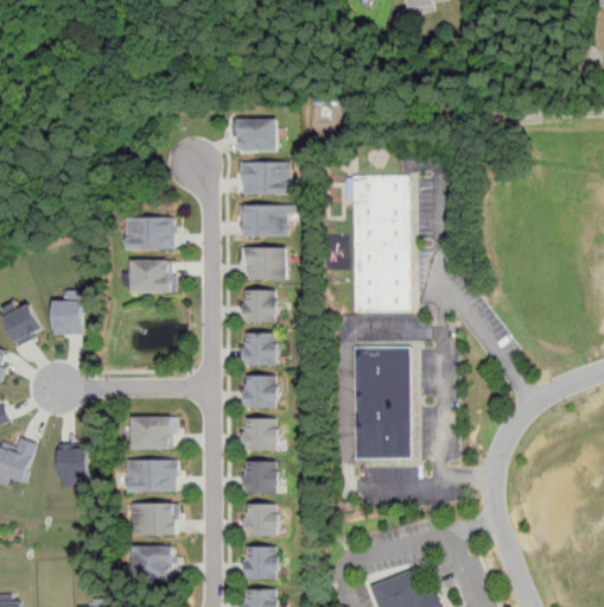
[(405,0),(405,12),(433,12),(433,4),(446,4),(446,0),(405,0)]
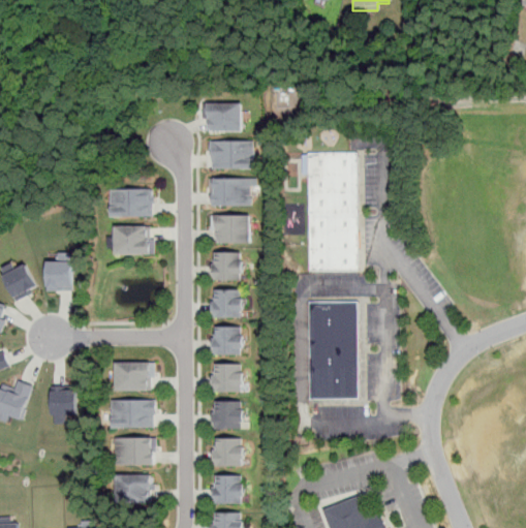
[(242,103),(204,103),(204,131),(242,131),(242,103)]
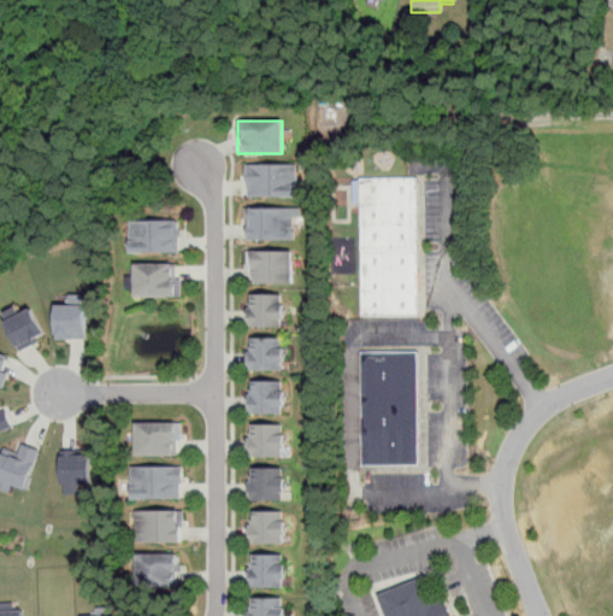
[(295,165),(245,165),(245,198),(295,198),(295,165)]
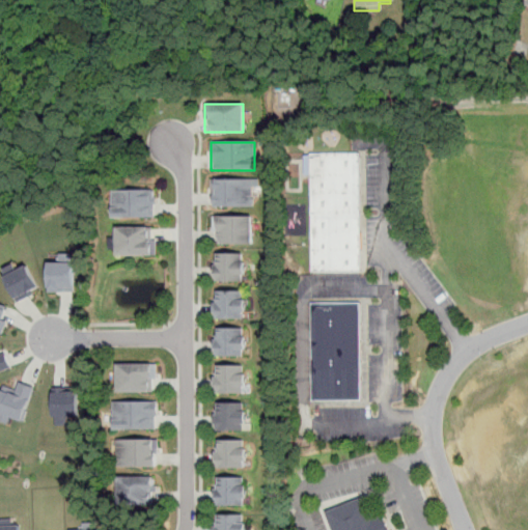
[(308,154),(308,272),(359,272),(359,190),(362,190),(362,154),(308,154)]
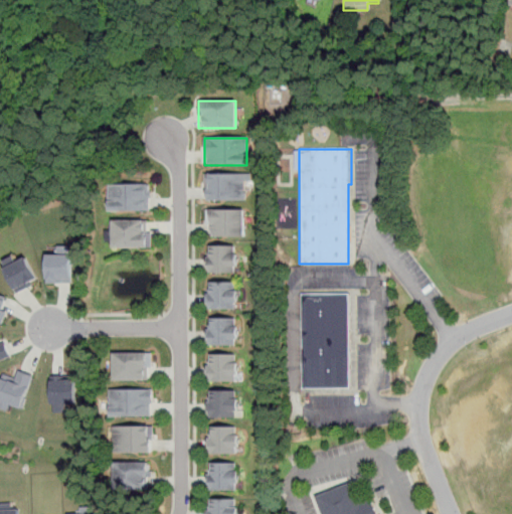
[(243,173),(204,173),(204,201),(243,201),(243,173)]
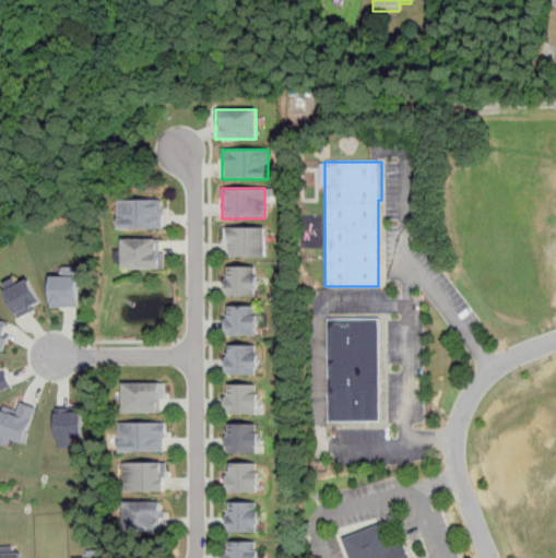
[(116,199),(116,228),(161,228),(161,199),(116,199)]
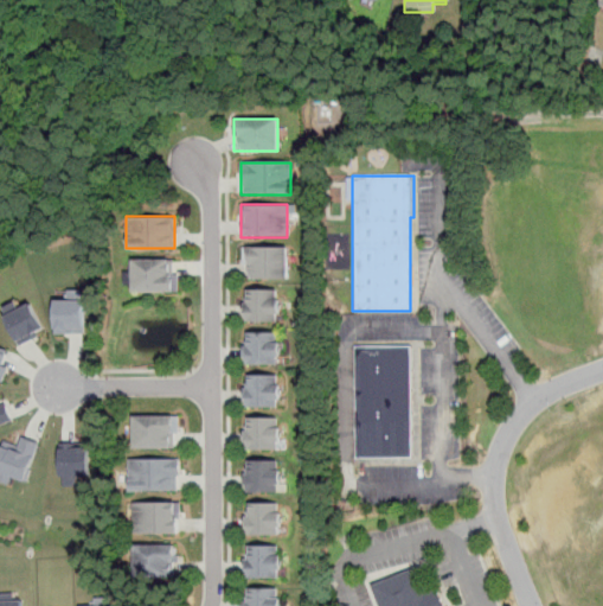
[(284,247),(241,247),(241,280),(284,280),(284,247)]
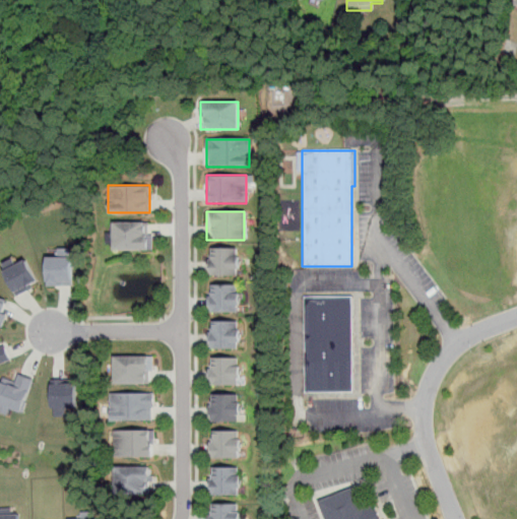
[(147,252),(147,224),(111,224),(111,252),(147,252)]
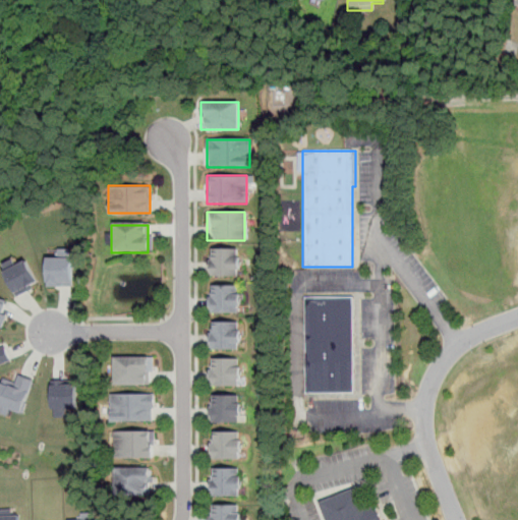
[(238,276),(238,247),(208,247),(208,276),(238,276)]
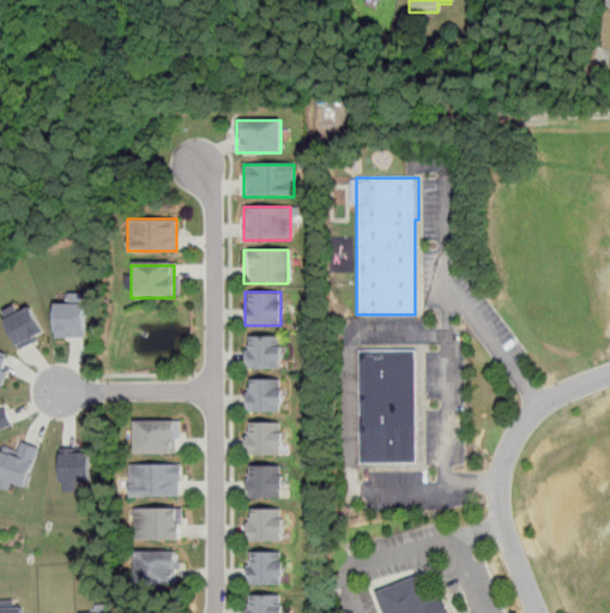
[(54,302),(54,337),(84,338),(84,302),(82,302),(82,294),(67,294),(67,304),(54,302)]
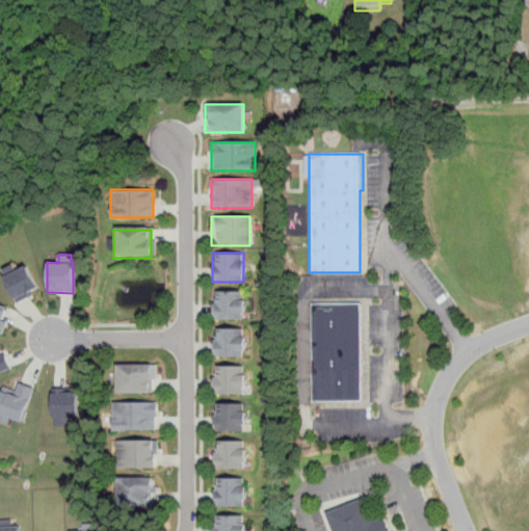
[(16,301),(38,291),(25,265),(16,270),(11,265),(0,270),(16,301)]
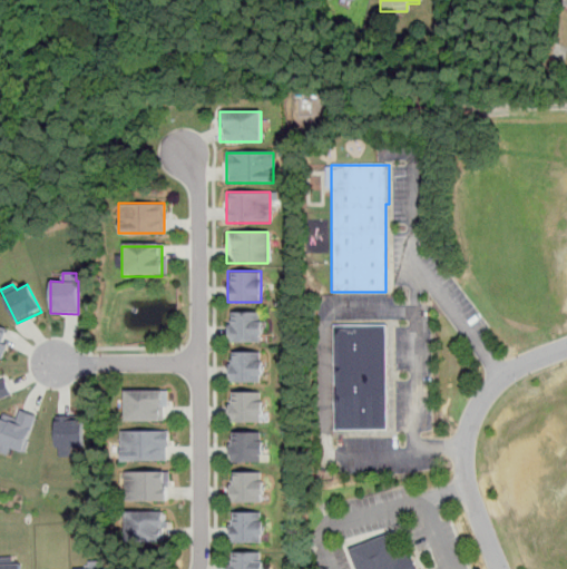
[(261,343),(261,311),(227,311),(227,343),(261,343)]
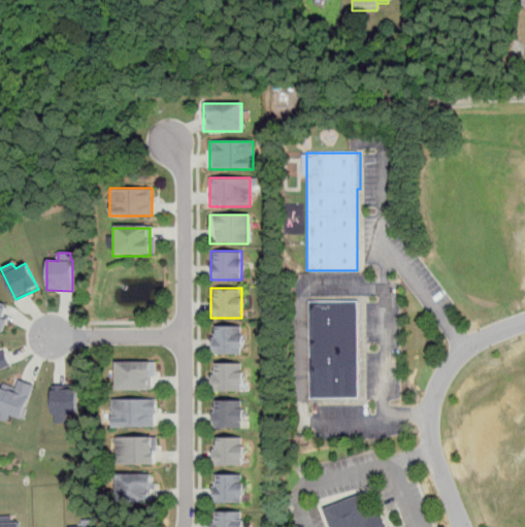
[(357,399),(357,302),(306,302),(306,399),(357,399)]
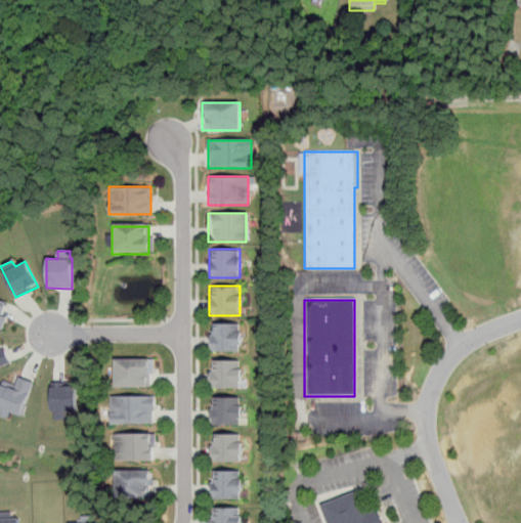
[(240,323),(209,323),(209,352),(240,352),(240,323)]
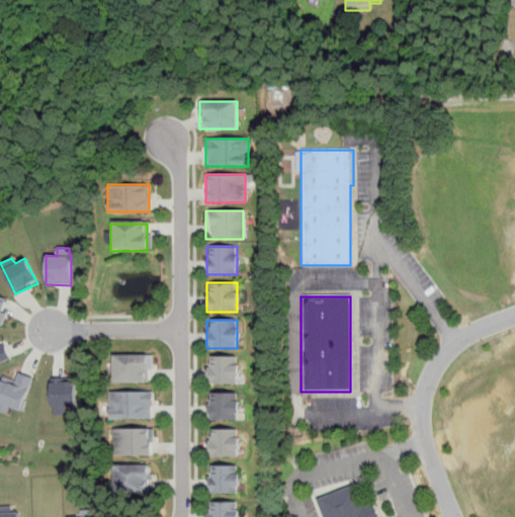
[(0,347),(4,345),(10,359),(0,363),(0,347)]
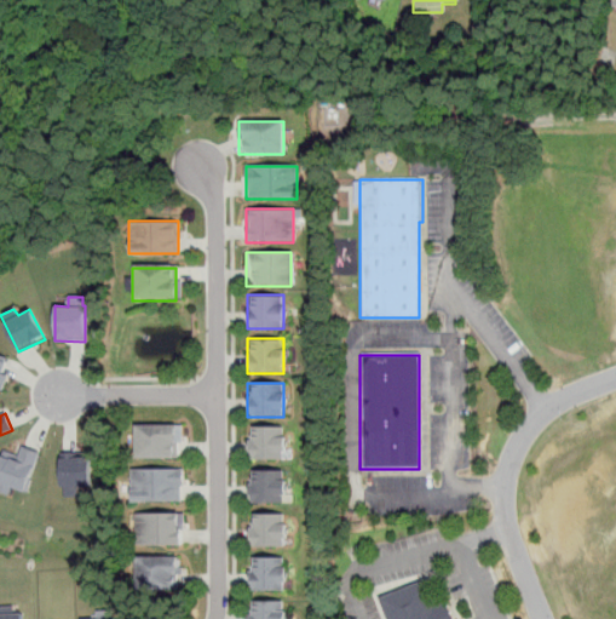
[(177,427),(133,427),(133,460),(177,460),(177,427)]
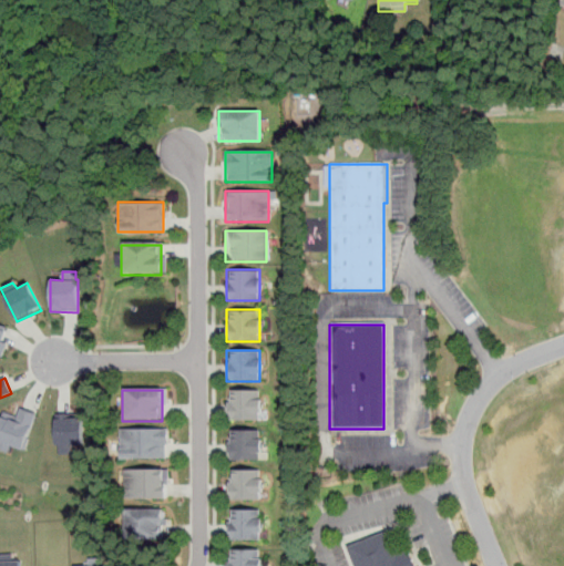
[(226,422),(259,422),(259,390),(226,390),(226,422)]
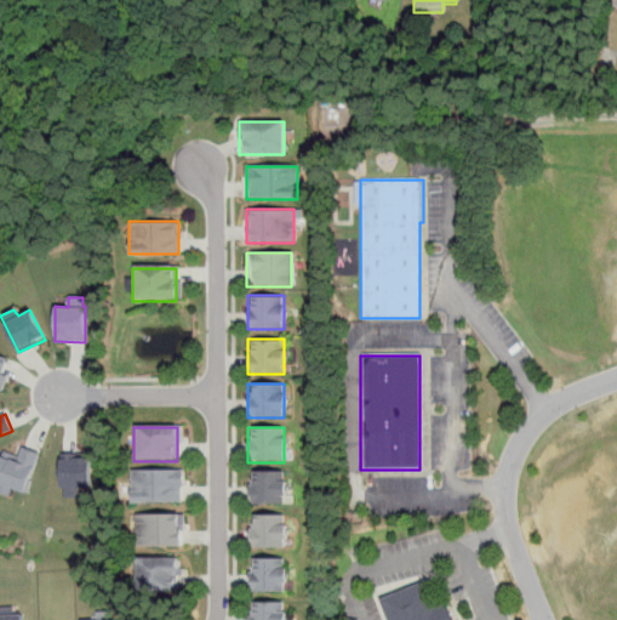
[(38,454),(24,494),(10,488),(6,496),(0,494),(0,466),(5,453),(13,455),(17,445),(38,454)]
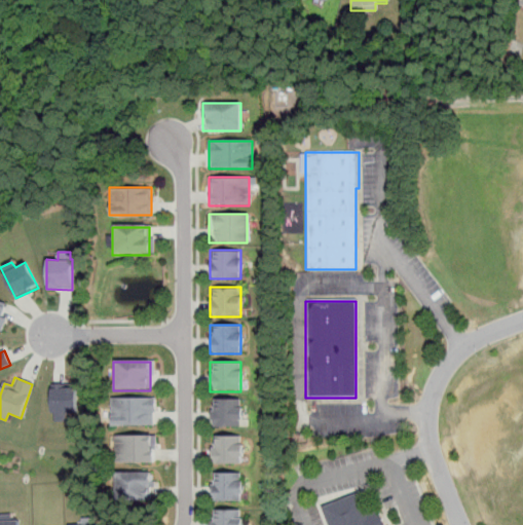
[(50,383),(51,421),(65,421),(64,413),(75,413),(74,384),(50,383)]
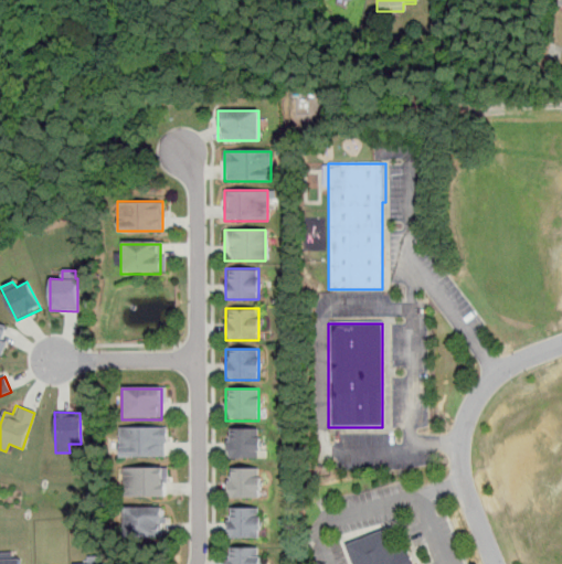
[(119,429),(119,458),(165,458),(165,429),(119,429)]
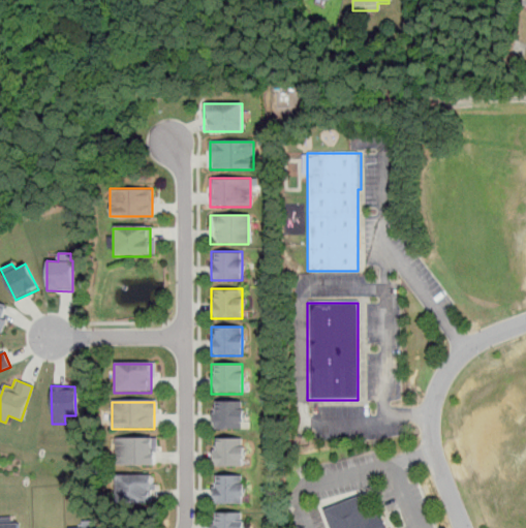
[(243,402),(211,402),(211,430),(243,430),(243,402)]
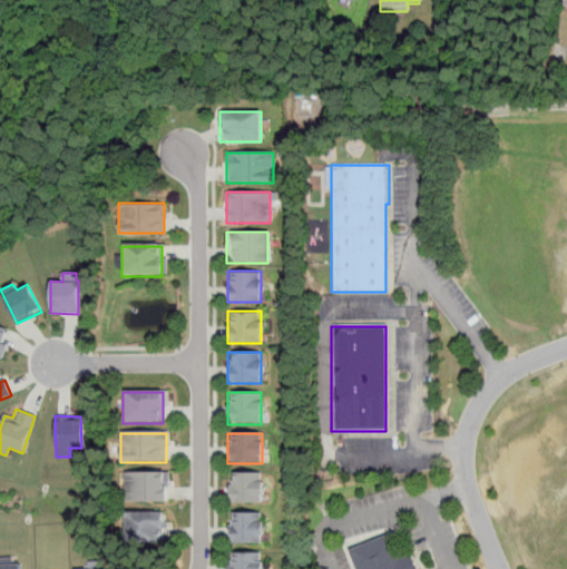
[(261,503),(261,473),(228,473),(228,503),(261,503)]
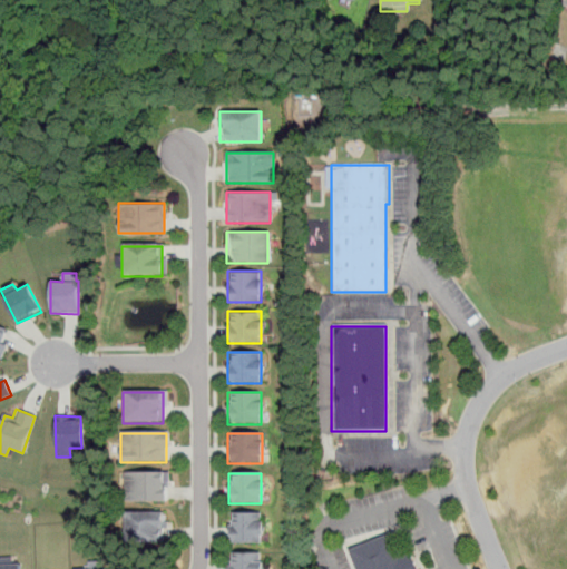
[(165,503),(165,474),(123,474),(123,503),(165,503)]
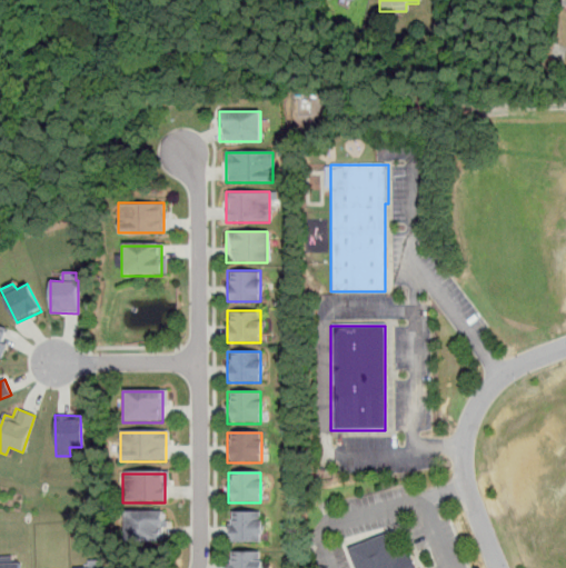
[(122,512),(122,545),(161,545),(161,512),(122,512)]
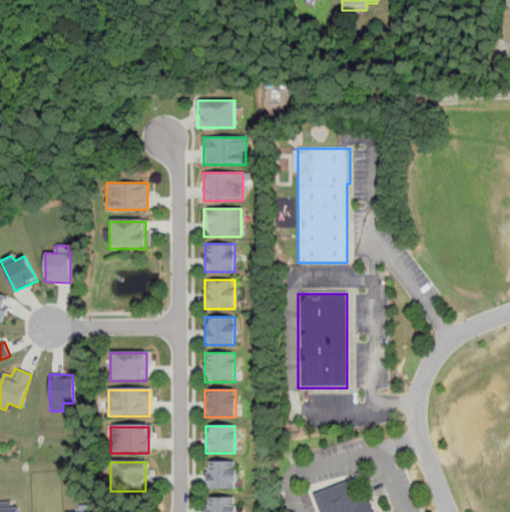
[(233,462),(205,462),(205,488),(233,488),(233,462)]
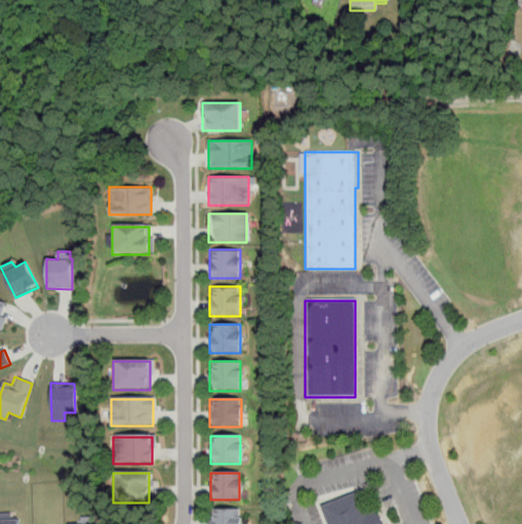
[(320,507),(326,523),(383,523),(377,510),(367,514),(360,492),(320,507)]
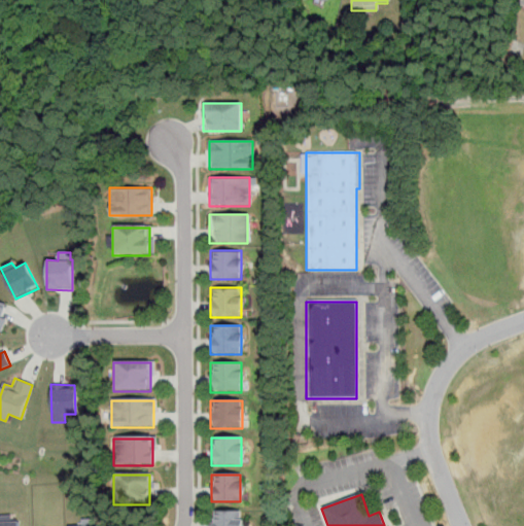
[(208,512),(207,525),(232,525),(233,513),(208,512)]
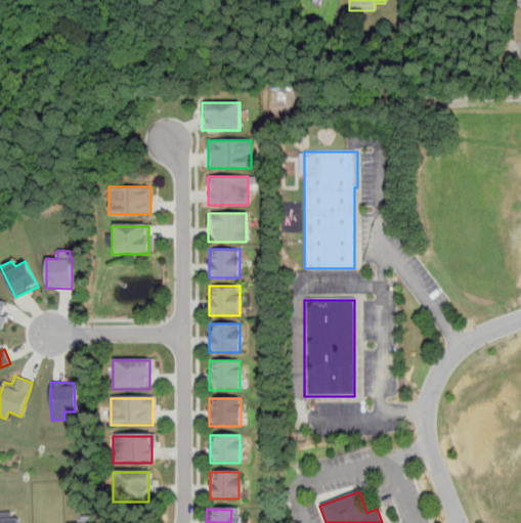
[(18,519),(18,522),(0,522),(0,520),(0,513),(11,513),(11,519),(18,519)]
